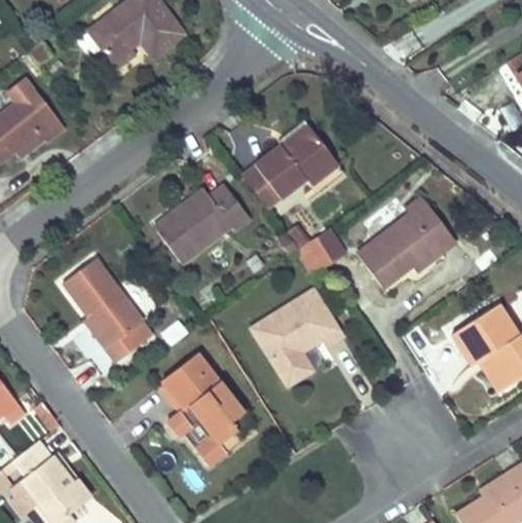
[(128,0),(92,29),(114,59),(132,46),(142,38),(155,55),(186,31),(161,0),(128,0)]
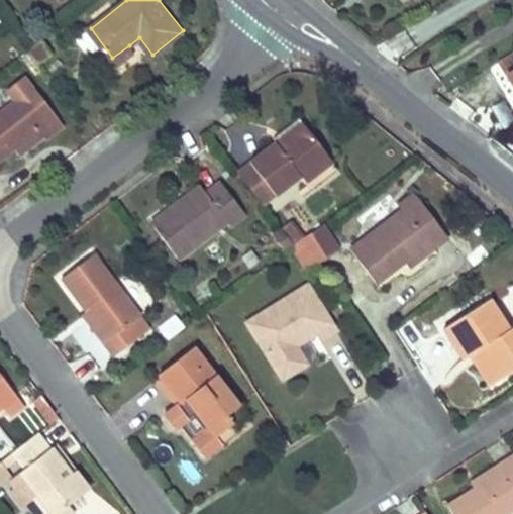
[(129,45),(112,58),(116,64),(133,50),(129,45)]
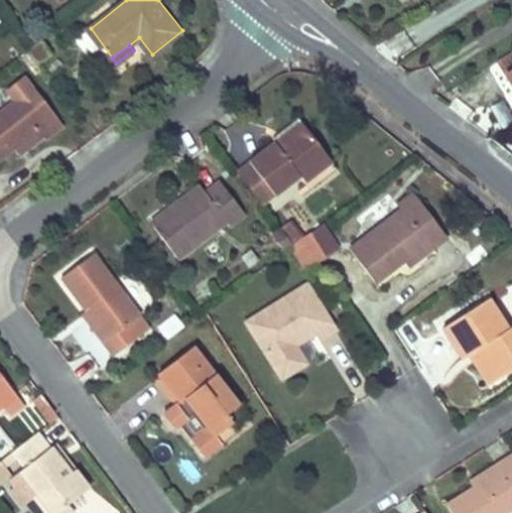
[(34,88),(22,97),(29,105),(40,96),(34,88)]
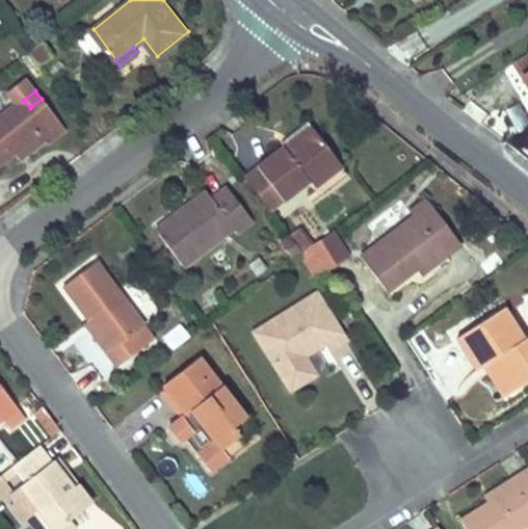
[(0,163),(18,150),(43,131),(49,138),(50,140),(66,129),(42,99),(30,108),(23,100),(0,117),(0,163)]
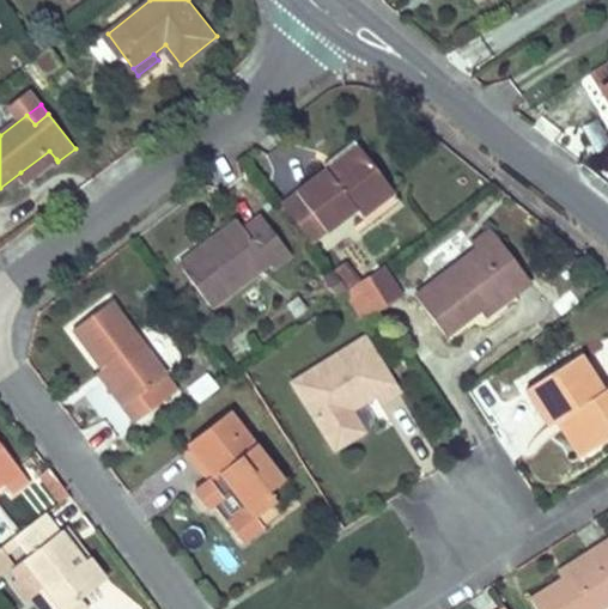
[(360,144),(329,169),(334,175),(366,151),(360,144)]
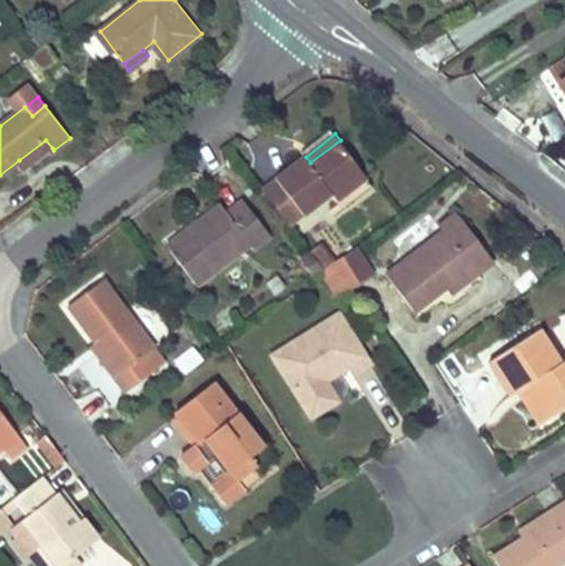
[(46,140),(19,160),(26,169),(52,148),(46,140)]
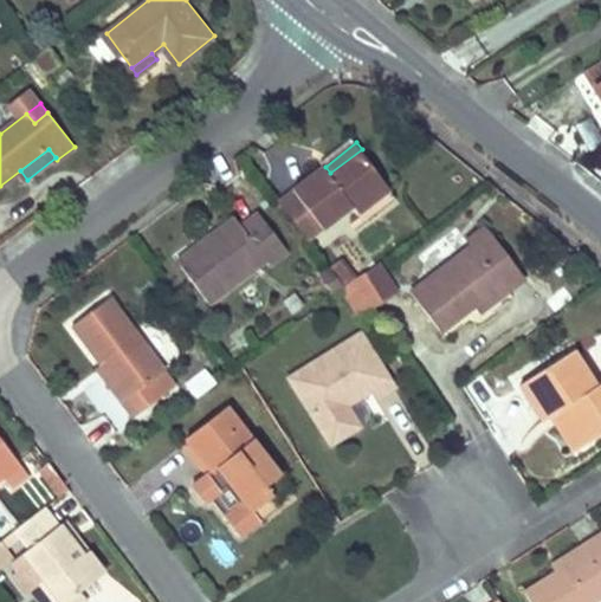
[(325,167),(297,189),(327,227),(355,205),(362,212),(392,187),(362,149),(330,173),(325,167)]
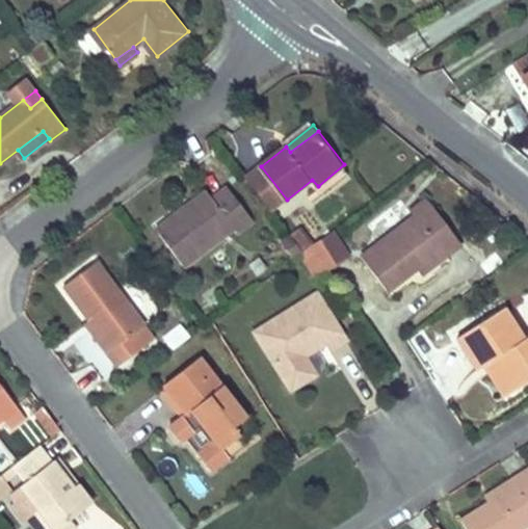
[(261,166),(247,176),(273,210),(287,200),(261,166)]
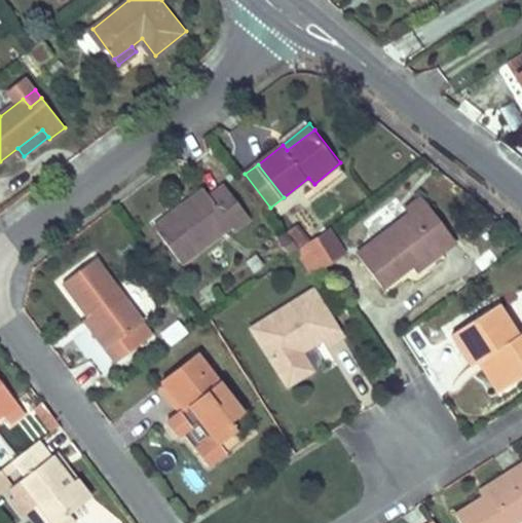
[(187,211),(183,206),(156,225),(185,262),(234,224),(236,227),(252,216),(227,185),(213,196),(210,192),(187,211)]
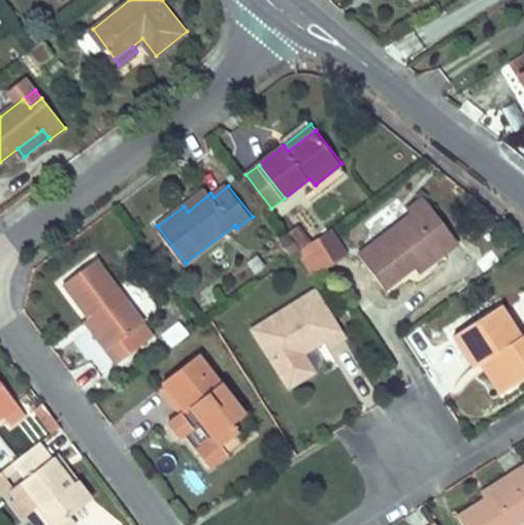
[(207,189),(184,206),(188,211),(210,193),(207,189)]
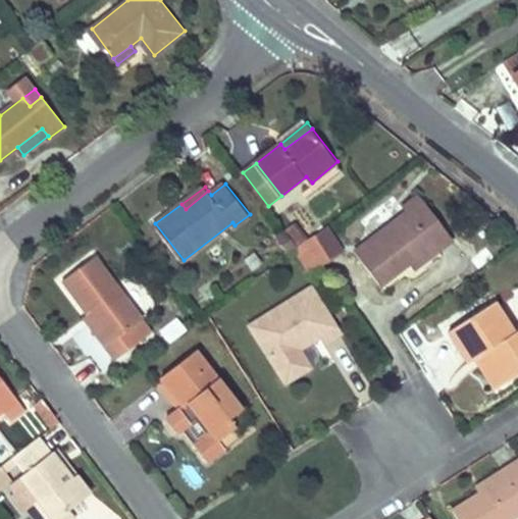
[(383,284),(412,263),(436,243),(442,249),(456,239),(421,194),(405,206),(409,211),(358,251),(383,284)]
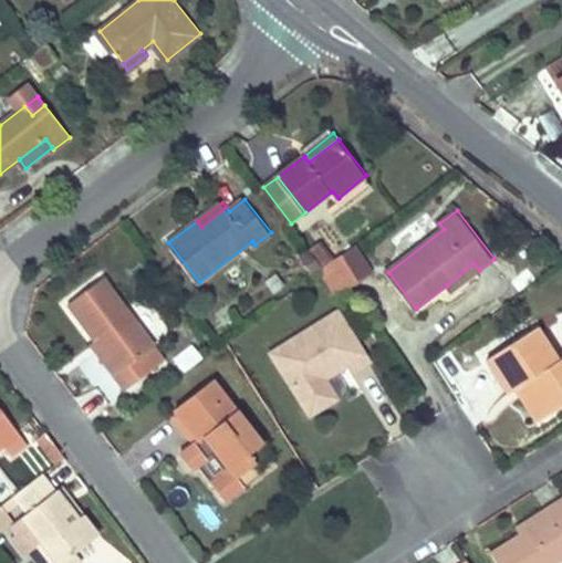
[(320,242),(310,249),(323,267),(333,260),(320,242)]
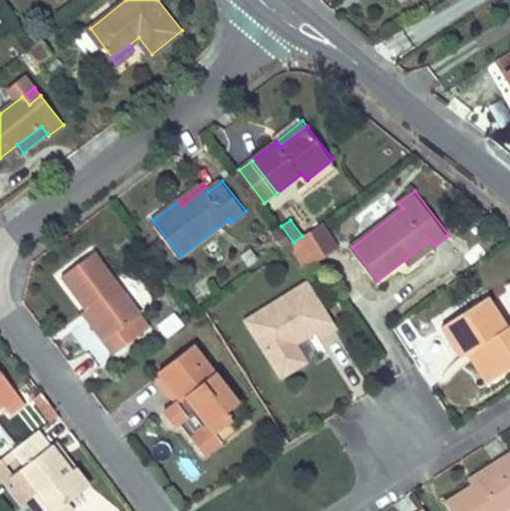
[(317,223),(334,246),(337,244),(321,221),(317,223)]
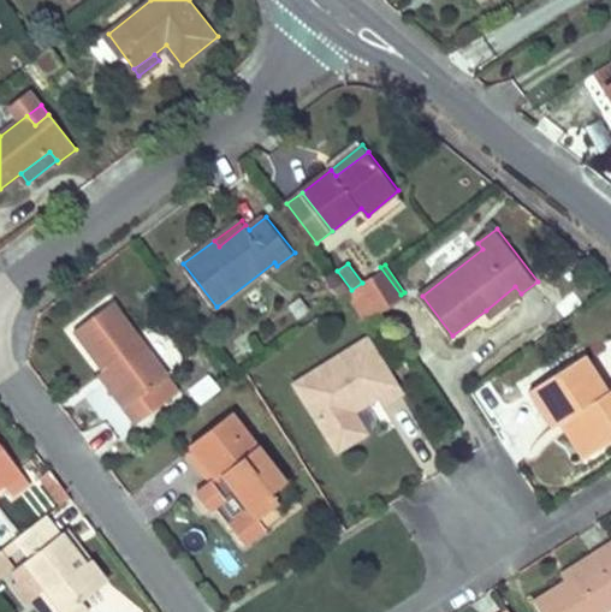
[(362,283),(351,290),(371,316),(401,295),(380,267),(362,283)]
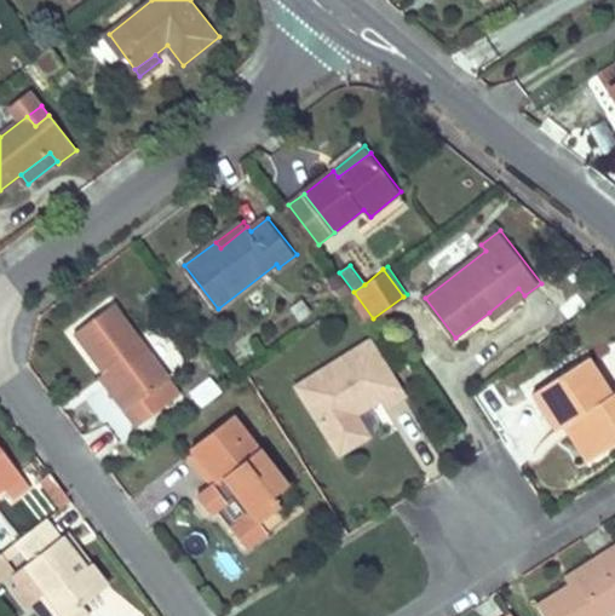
[(344,300),(354,292),(339,272),(329,280),(344,300)]
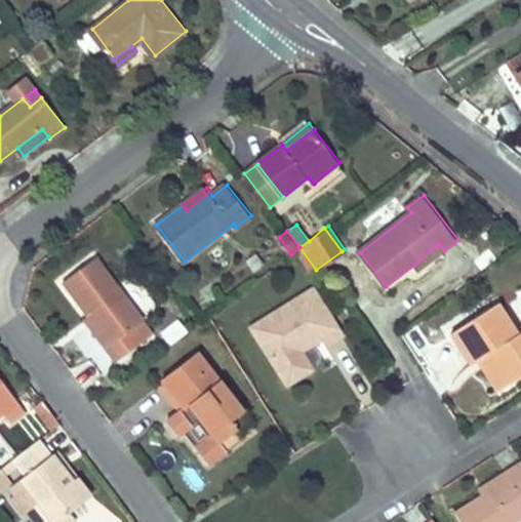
[(439,244),(414,265),(419,270),(444,250),(439,244)]
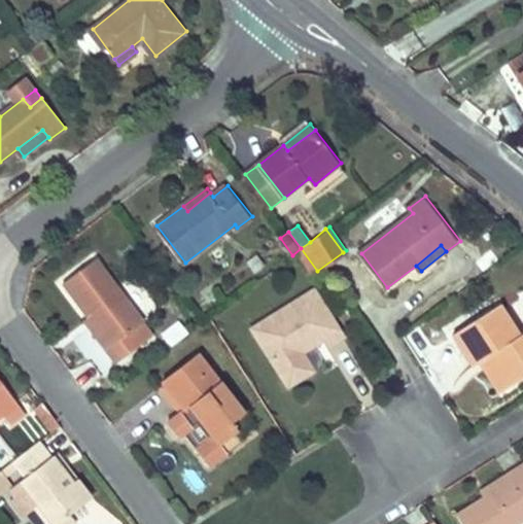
[(66,282),(92,317),(113,346),(109,349),(119,362),(146,341),(136,327),(144,321),(98,259),(66,282)]
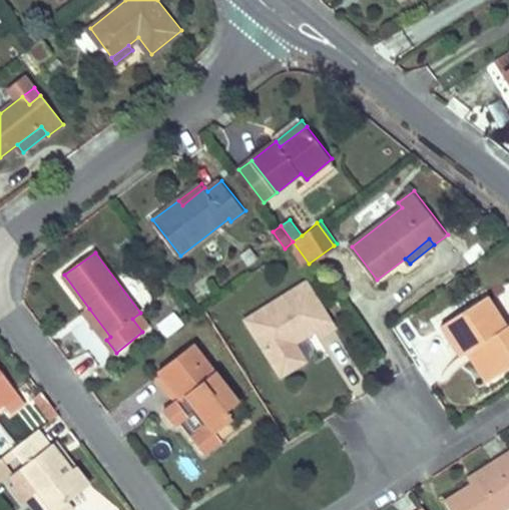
[(308,282),(246,320),(284,375),(307,360),(296,342),(316,330),(322,337),(337,328),(308,282)]
